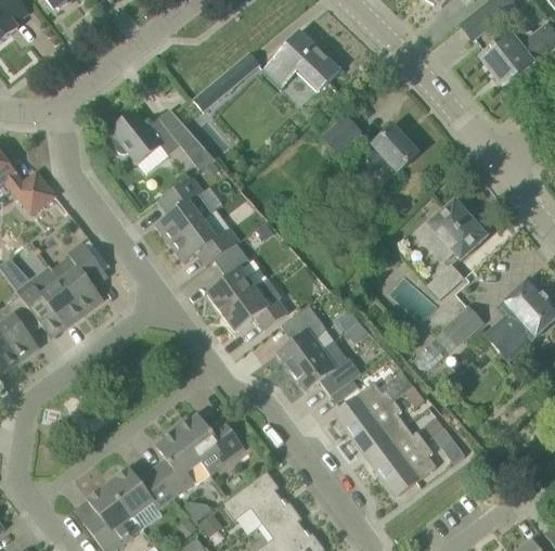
[(0,0),(0,41),(17,27),(14,23),(28,11),(18,0),(0,0)]
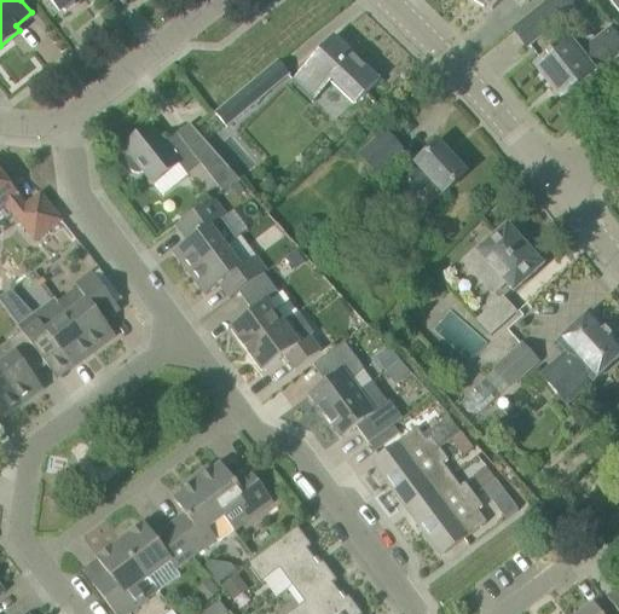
[(557,18),(544,0),(513,25),(527,42),(557,18)]
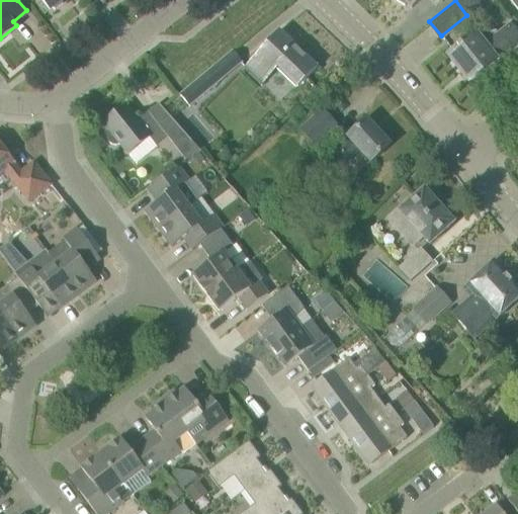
[(495,62),(493,60),(496,58),(496,57),(517,38),(517,30),(511,22),(497,33),(494,30),(497,29),(497,28),(477,32),(477,31),(462,43),(461,41),(456,46),(457,47),(448,54),(468,79),(485,66),(487,68),(495,62)]
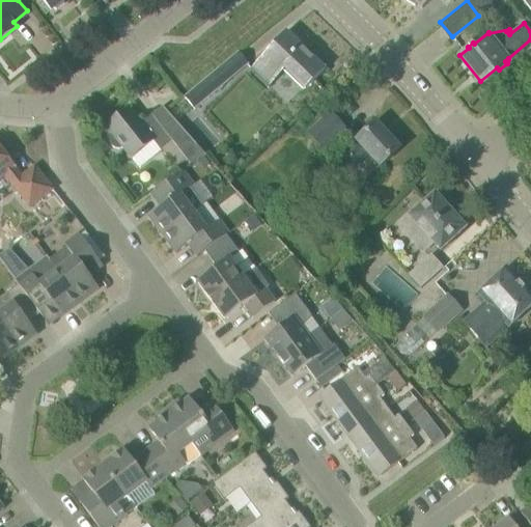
[(284,64),(306,86),(326,65),(287,28),(249,67),(266,83),(284,64)]
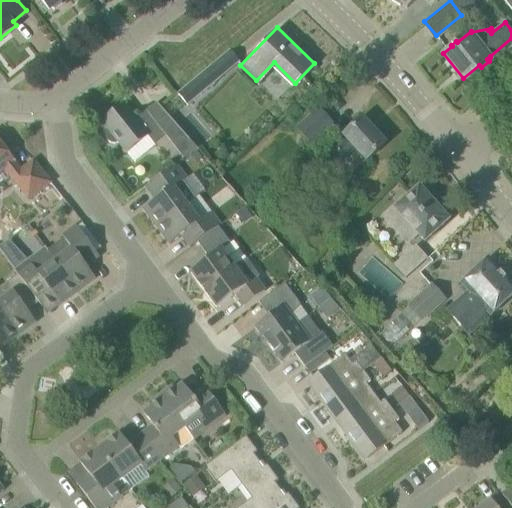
[(177,90),(187,103),(239,60),(229,47),(177,90)]
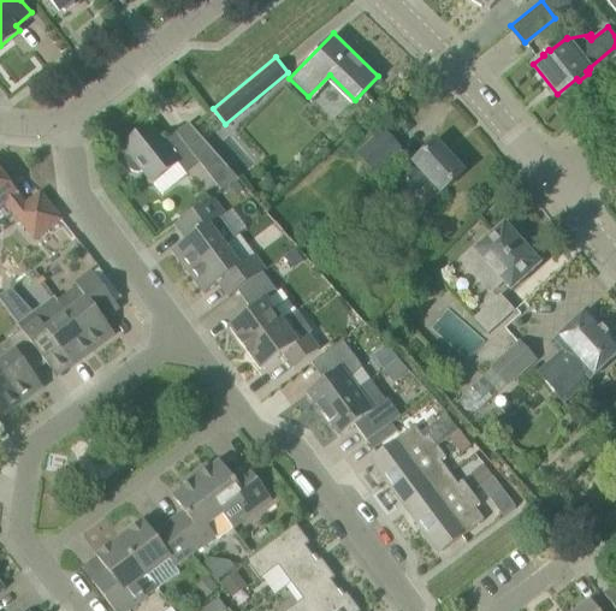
[(185,172),(188,170),(200,160),(220,188),(237,176),(227,165),(194,126),(167,147),(163,141),(149,123),(123,142),(131,152),(129,153),(129,156),(128,161),(129,164),(131,166),(134,168),(138,170),(142,168),(143,167),(153,181),(178,161),(185,172)]
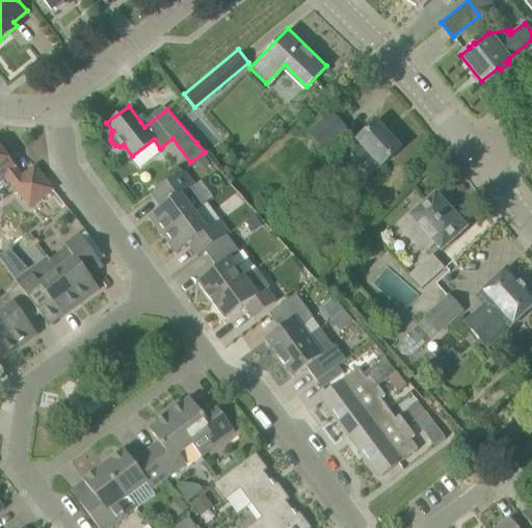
[(308,130),(324,149),(348,128),(331,109),(308,130)]
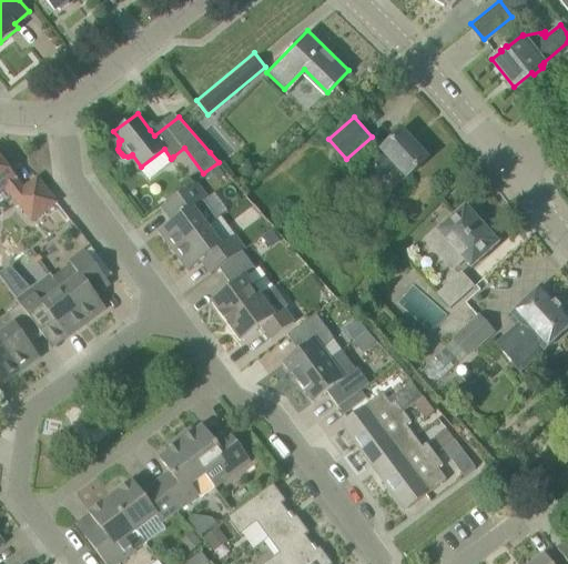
[(394,161),(406,175),(427,157),(402,129),(382,148),(382,149),(368,160),(381,173),(394,161)]
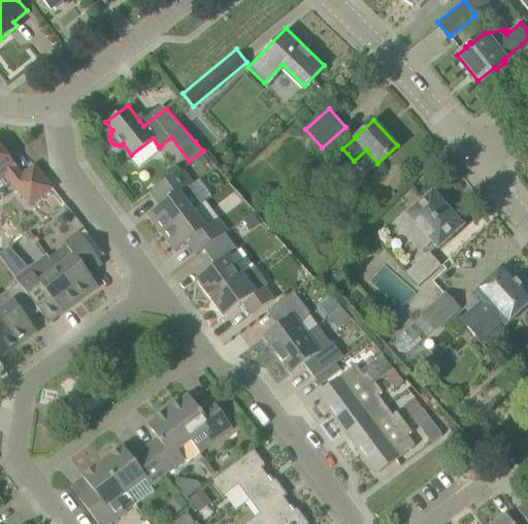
[(171,137),(161,145),(178,169),(189,161),(171,137)]
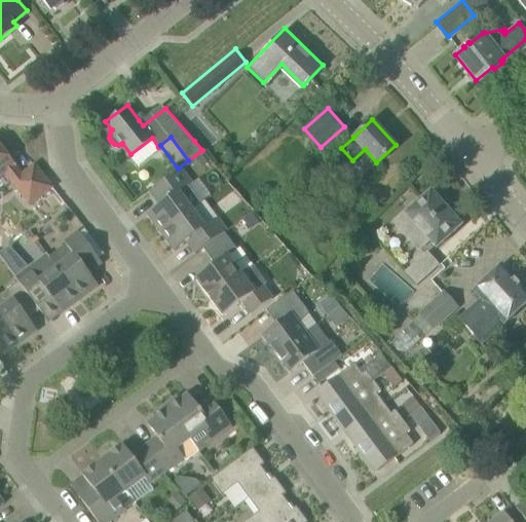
[(29,202),(52,185),(34,161),(21,172),(14,163),(15,163),(0,143),(0,175),(5,172),(29,202)]
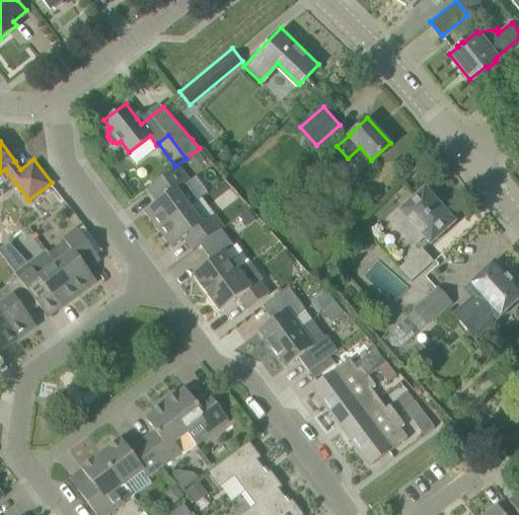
[(179,164),(168,172),(151,185),(161,197),(145,209),(158,227),(198,198),(184,180),(190,177),(179,164)]
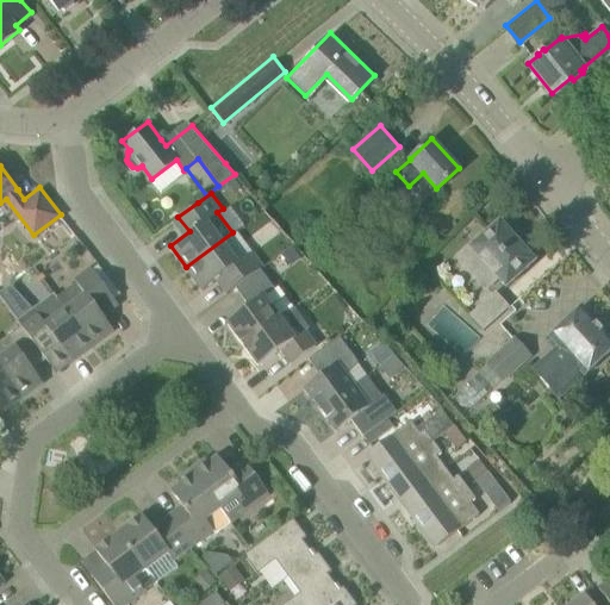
[(499,220),(472,245),(471,243),(458,255),(486,286),(498,275),(506,285),(534,260),(516,238),(522,234),(515,224),(506,217),(500,222),(499,220)]
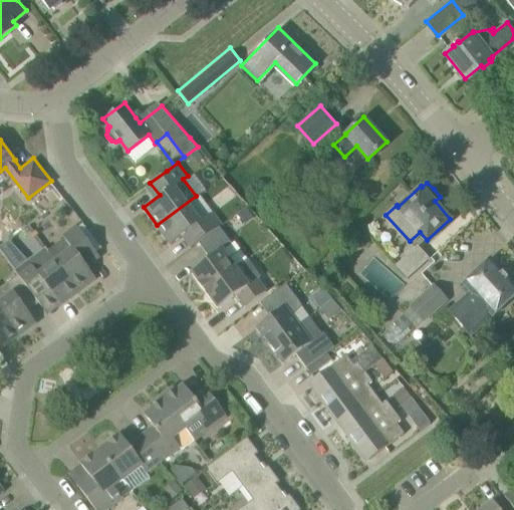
[(187,203),(157,225),(170,243),(182,234),(191,246),(198,241),(219,225),(222,223),(212,210),(199,220),(187,203)]
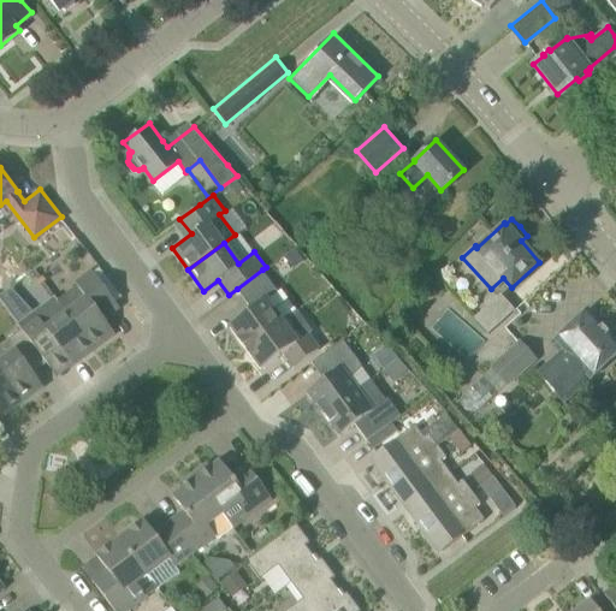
[(76,282),(67,288),(76,301),(65,309),(93,346),(114,331),(100,312),(116,301),(92,268),(75,280),(76,282)]
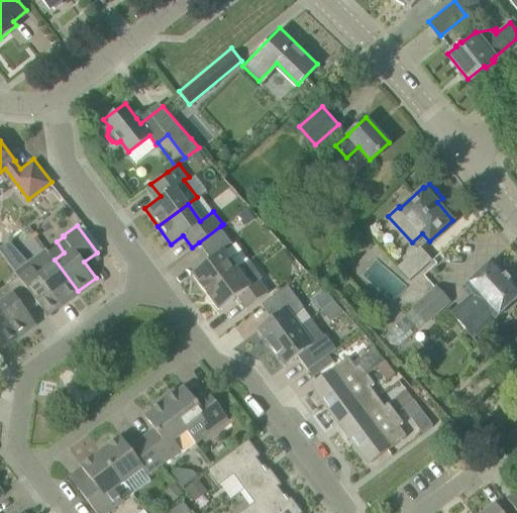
[(232,243),(220,226),(199,242),(211,259),(192,273),(205,291),(236,268),(248,259),(235,240),(232,243)]
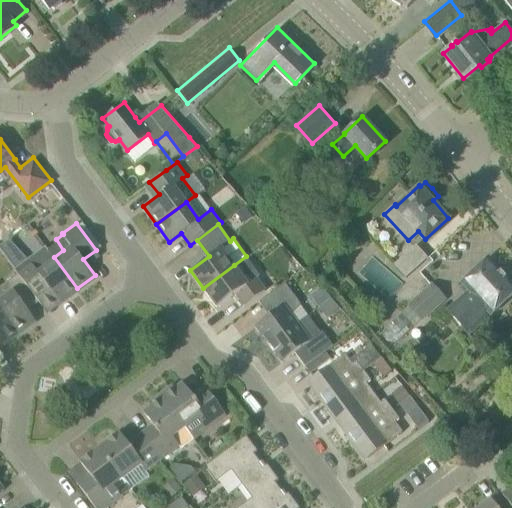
[(18,272),(34,294),(38,300),(47,311),(59,302),(77,288),(54,257),(46,246),(45,245),(28,258),(24,260),(15,267),(18,272)]
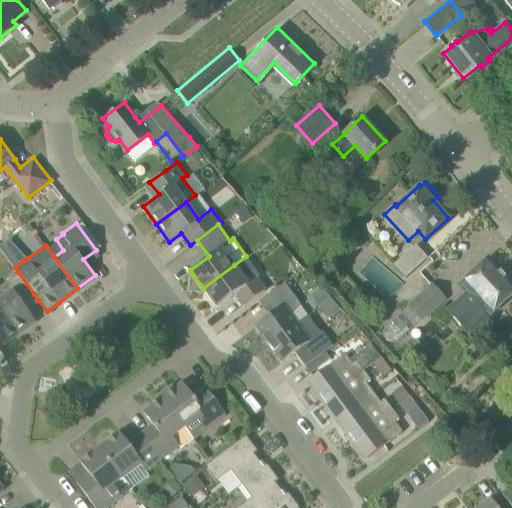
[(405,276),(426,257),(415,245),(395,264),(405,276)]
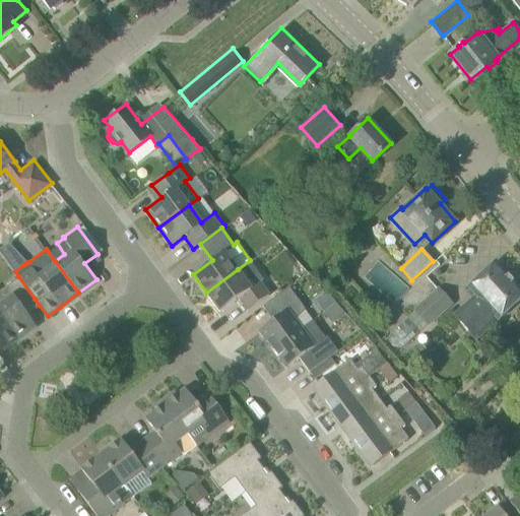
[(519,285),(496,260),(468,285),(475,294),(453,314),(475,338),(498,318),(519,298),(519,285)]
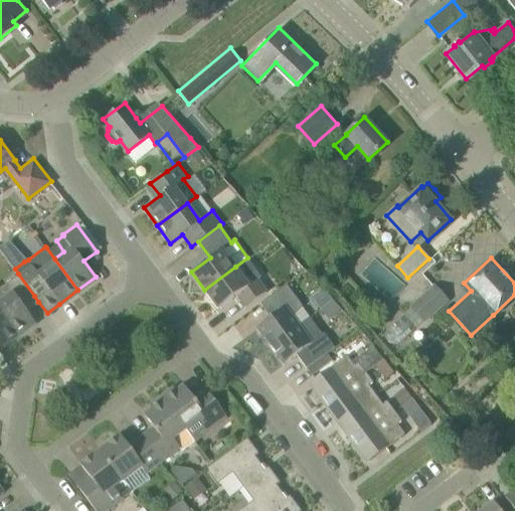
[(235,267),(204,290),(217,308),(236,294),(245,306),(267,290),(258,278),(248,284),(235,267)]
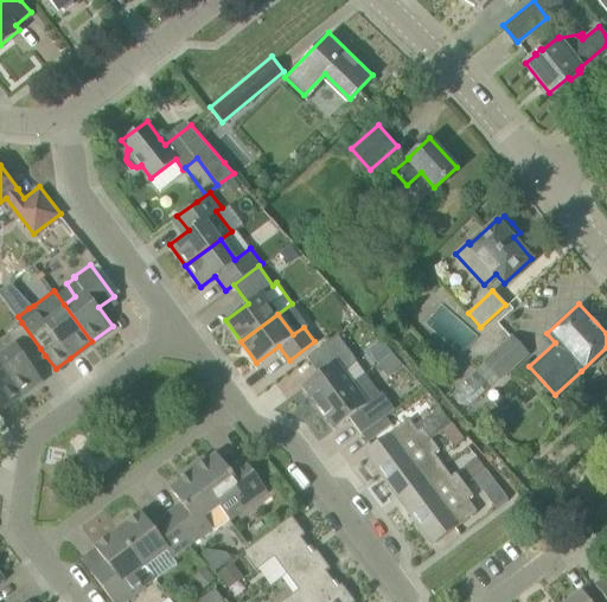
[(40,348),(21,322),(0,338),(0,341),(6,350),(0,353),(0,365),(21,394),(42,378),(32,365),(27,359),(40,348)]
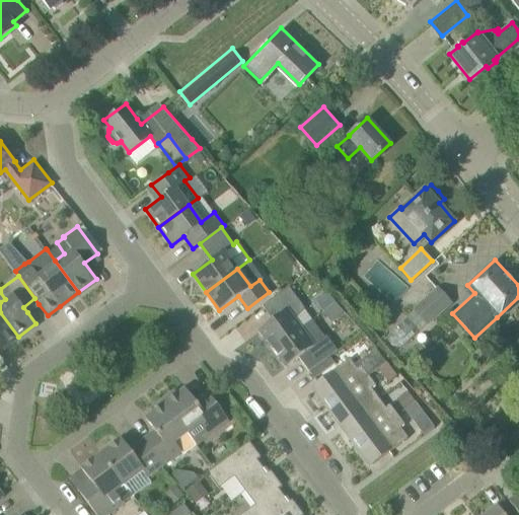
[(263,303),(273,318),(258,328),(272,347),(301,325),(311,317),(304,306),(288,284),(263,303)]
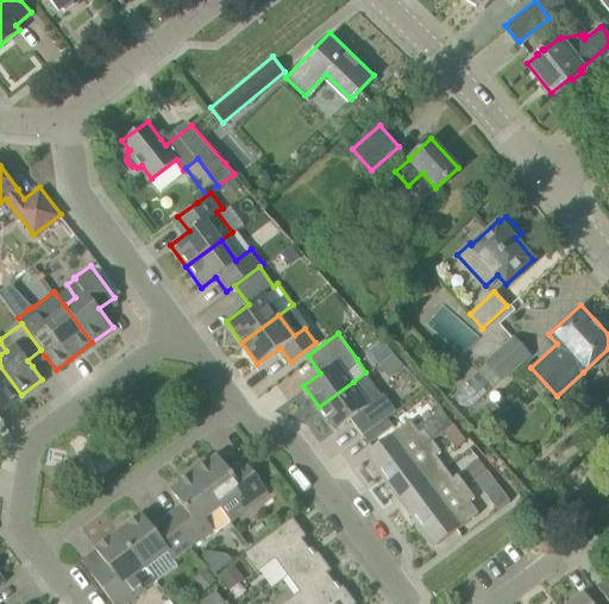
[(502,377),(528,352),(514,337),(488,360),(502,377)]
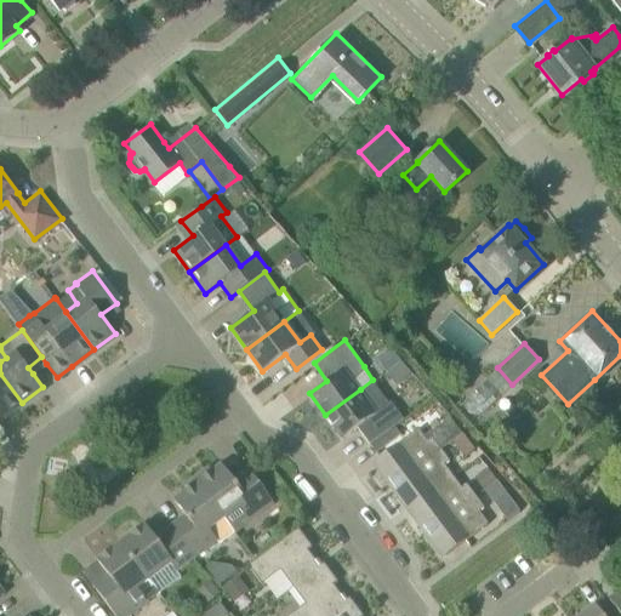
[(463,400),(463,401),(463,403),(463,404),(463,405),(465,405),(465,406),(465,408),(466,408),(466,409),(467,410),(468,411),(469,411),(471,412),(472,412),(473,412),(474,412),(476,412),(477,412),(478,412),(479,412),(480,411),(482,411),(483,410),(512,385),(497,368),(467,393),(467,394),(466,394),(466,395),(465,395),(465,397),(465,398),(463,398),(463,399),(463,400)]
